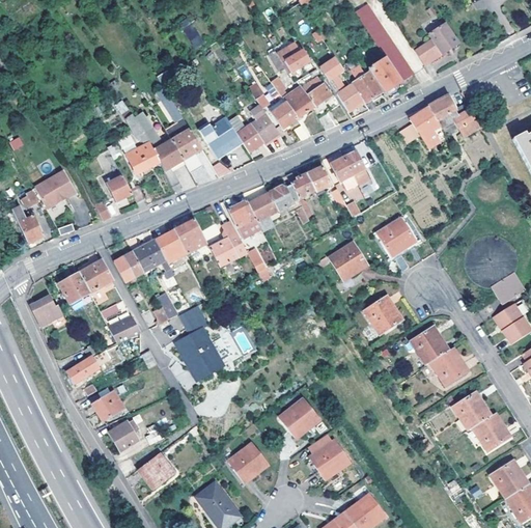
[(375,40),(378,44),(386,57),(402,81),(414,74),(365,0),(353,0),(350,2),(372,36),(375,40)]
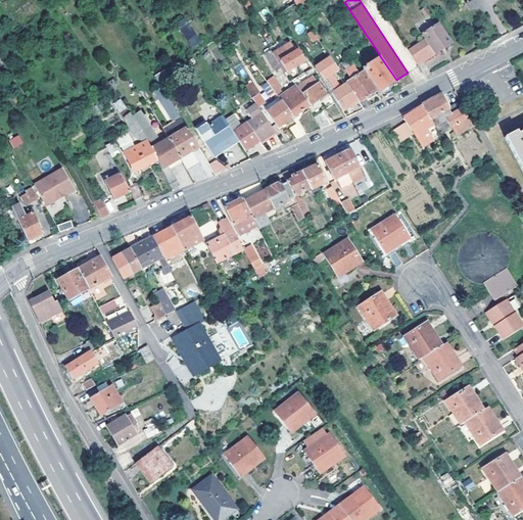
[(429,11),(425,5),(420,8),(424,14),(429,11)]
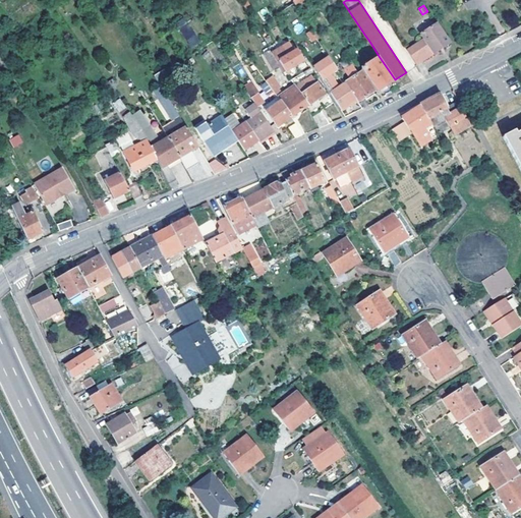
[(191,45),(200,38),(184,14),(175,21),(191,45)]
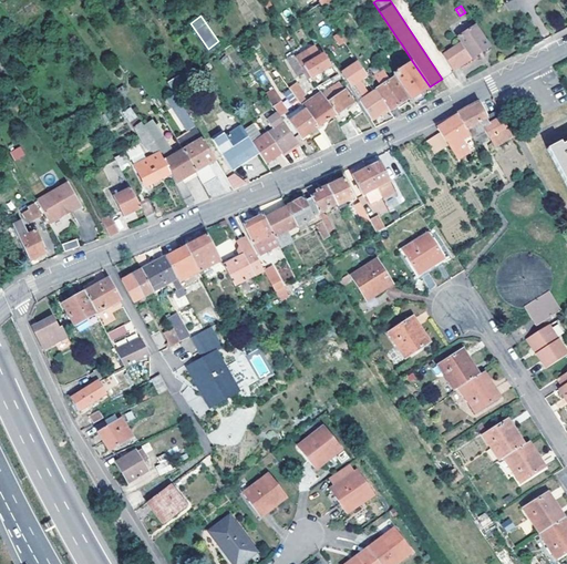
[(490,44),(475,23),(456,36),(462,43),(471,57),(490,44)]
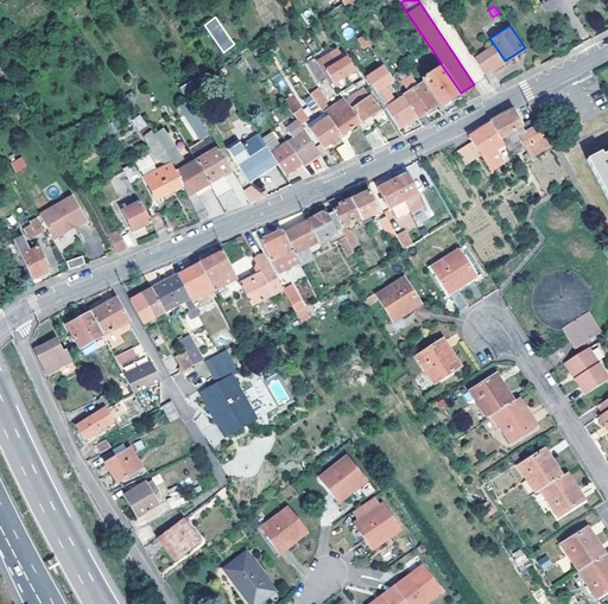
[(371,43),(365,33),(359,37),(365,46),(371,43)]
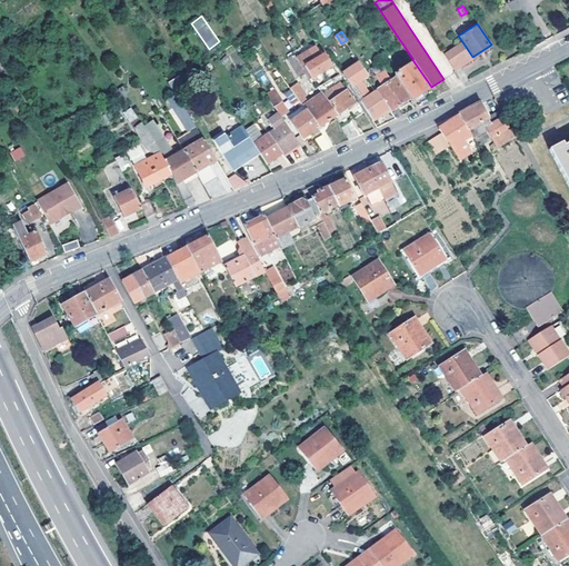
[(402,43),(399,39),(386,48),(388,52),(402,43)]
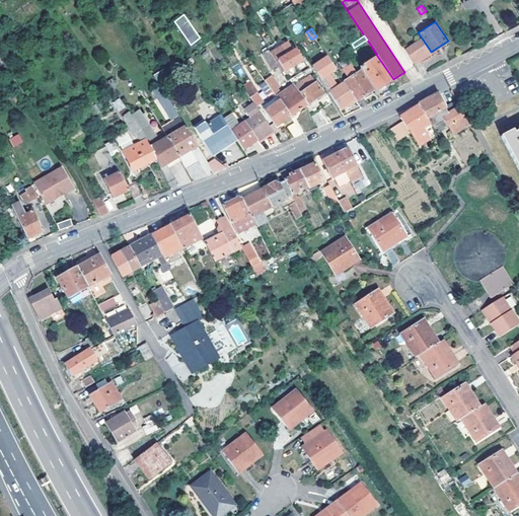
[(431,52),(423,40),(405,51),(414,62),(431,52)]
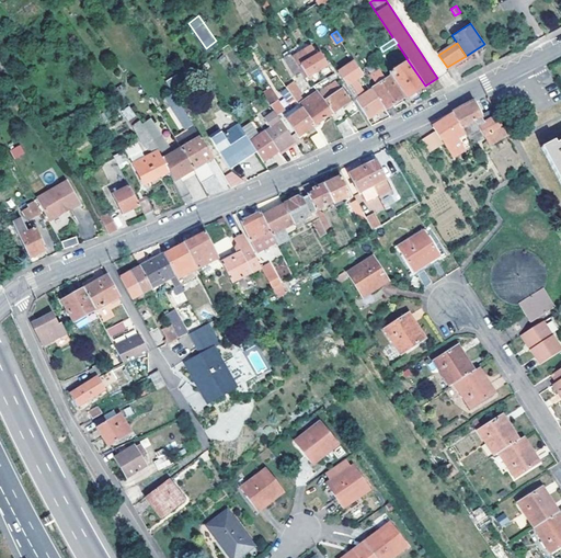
[(422,49),(438,73),(446,68),(431,44),(422,49)]
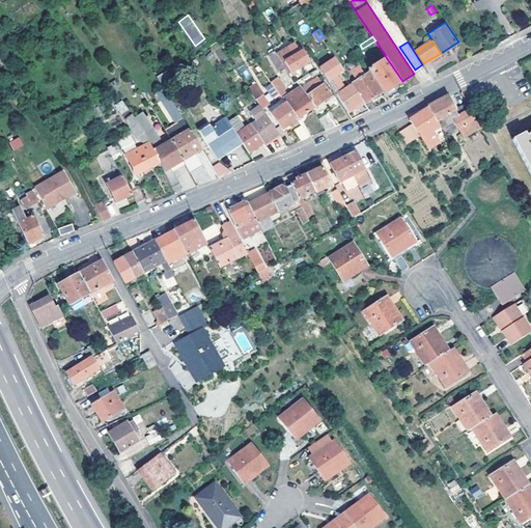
[(279,50),(285,59),(291,70),(309,58),(302,48),(296,52),(290,44),(279,50)]
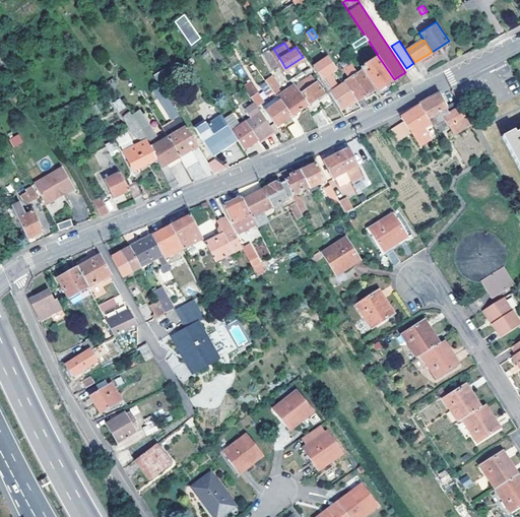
[(314,59),(325,86),(337,82),(332,69),(336,67),(330,53),(314,59)]
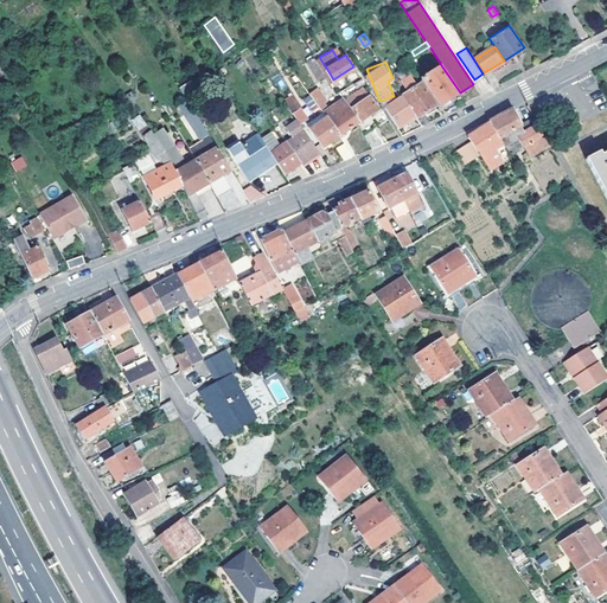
[(460,92),(441,65),(421,78),(423,81),(438,103),(439,106),(460,92)]
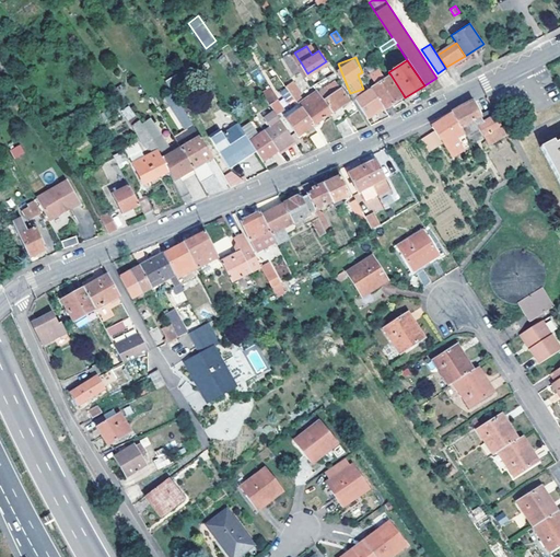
[(404,95),(391,74),(384,79),(378,70),(371,76),(376,83),(371,86),(383,106),(384,107),(404,95)]
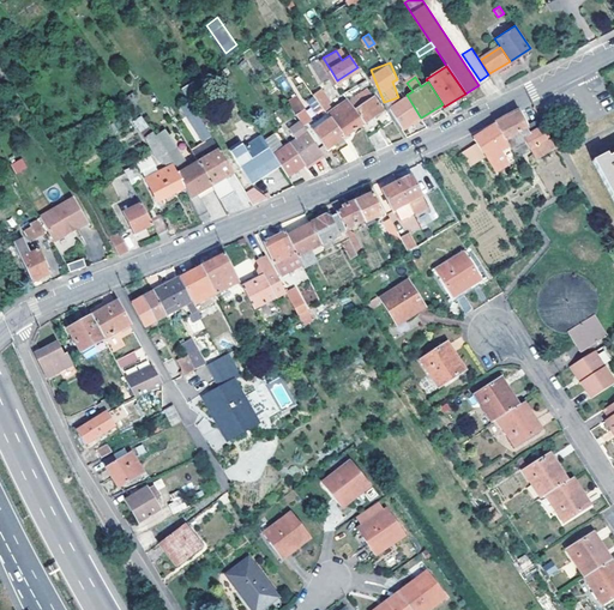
[(215,116),(204,101),(196,106),(191,98),(198,92),(190,80),(179,88),(191,106),(208,132),(211,130),(206,122),(215,116)]
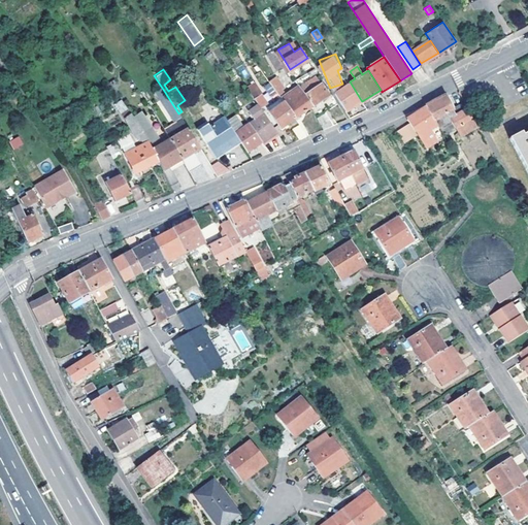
[(294,117),(310,106),(311,105),(300,86),(298,84),(285,93),(279,85),(282,84),(276,74),(269,78),(281,96),(284,100),(294,117)]
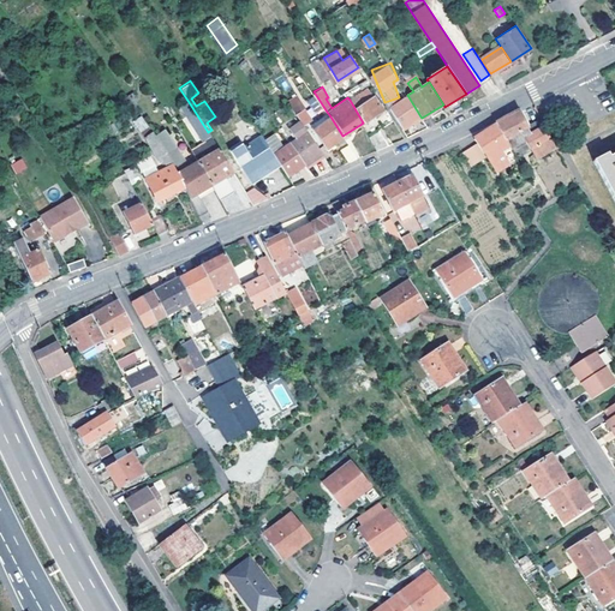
[(382,109),(368,88),(350,100),(363,123),(382,109)]
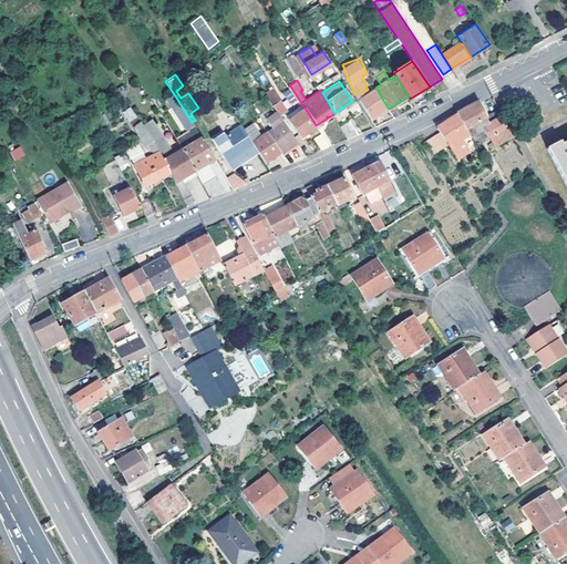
[(286,105),(274,85),(266,91),(278,111),(280,114),(285,111),(286,105)]
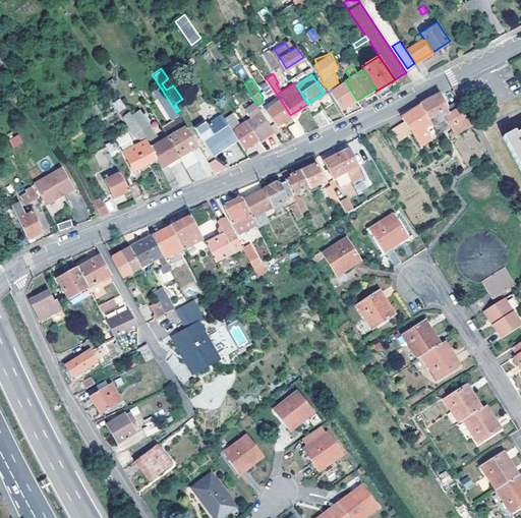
[(356,99),(345,80),(330,91),(341,108),(356,99)]
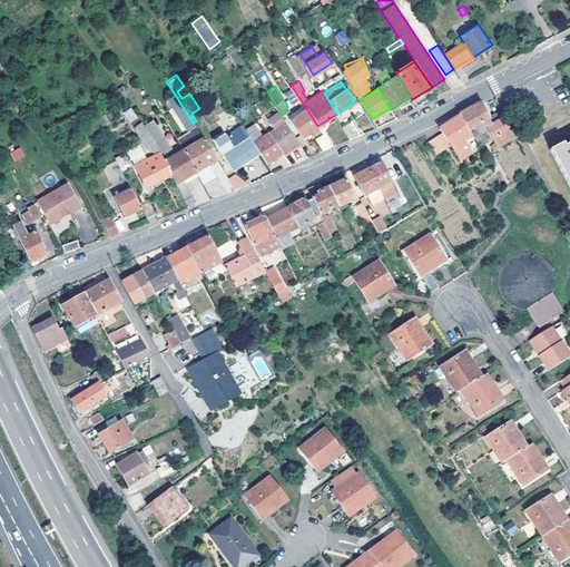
[(539,96),(527,103),(530,110),(542,104),(539,96)]
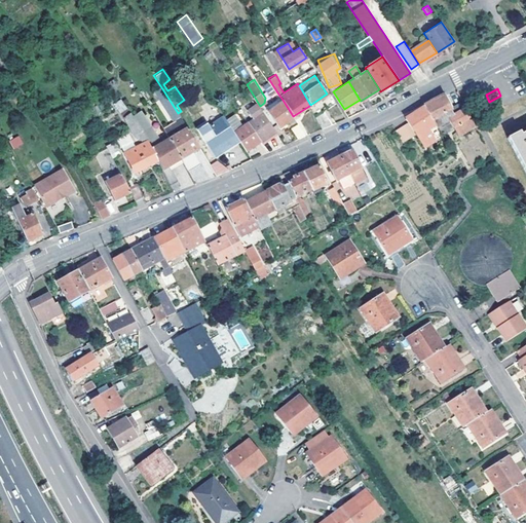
[(178,113),(163,90),(155,96),(173,120),(178,116),(180,115),(178,113)]
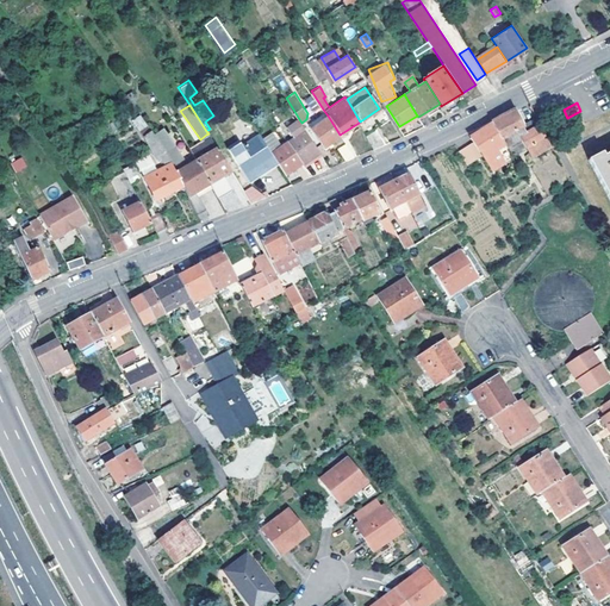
[(553,144),(537,114),(526,122),(516,106),(491,119),(492,122),(504,144),(505,147),(522,138),(531,156),(553,144)]
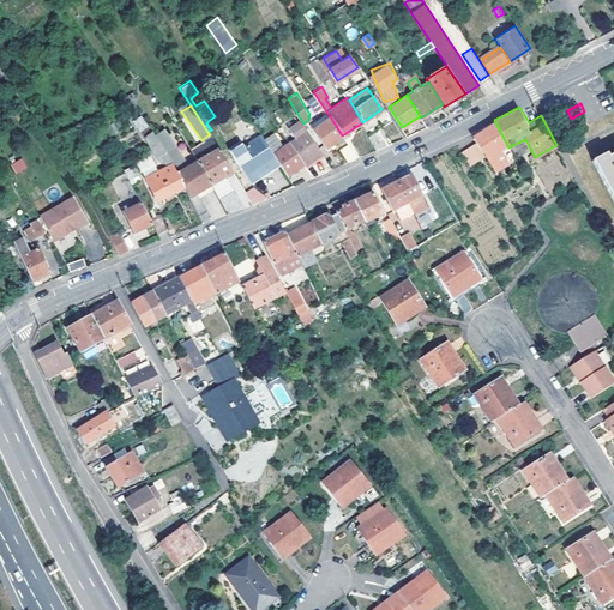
[(173,164),(155,134),(152,132),(142,115),(134,120),(144,136),(145,136),(155,151),(160,161),(163,158),(167,164),(145,176),(157,199),(182,185),(173,164)]
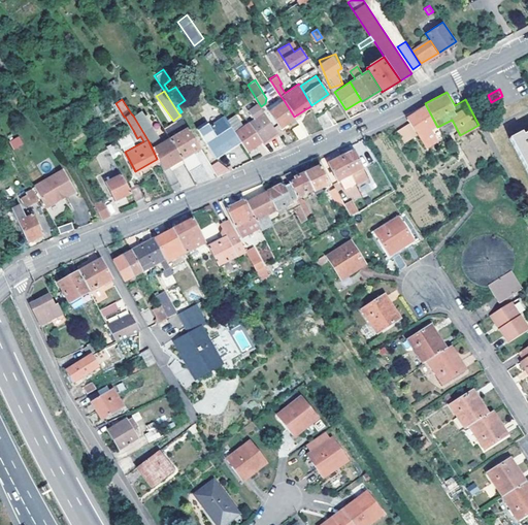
[(294,117),(284,100),(278,104),(275,100),(270,104),(272,108),(270,110),(279,126),(294,117)]
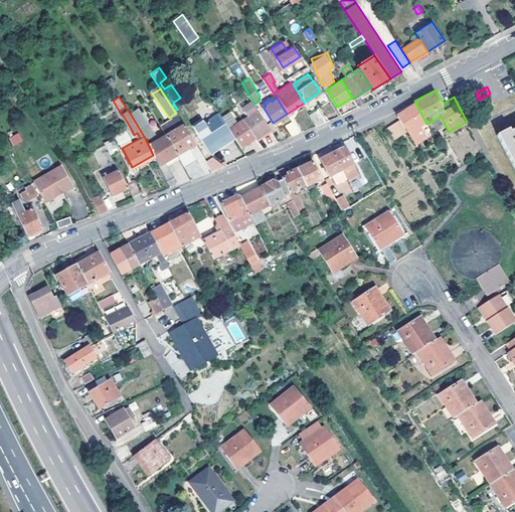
[(270,127),(254,104),(252,101),(243,106),(249,115),(242,119),(254,137),(268,128),(270,127)]
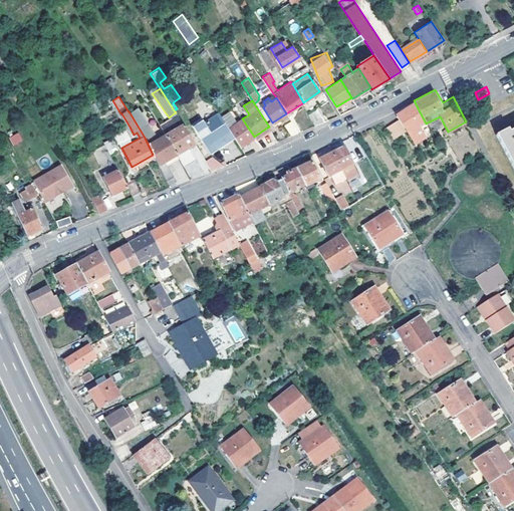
[(399,118),(387,126),(394,138),(407,130),(416,143),(422,139),(419,135),(423,132),(418,125),(425,121),(415,102),(396,113),(399,118)]
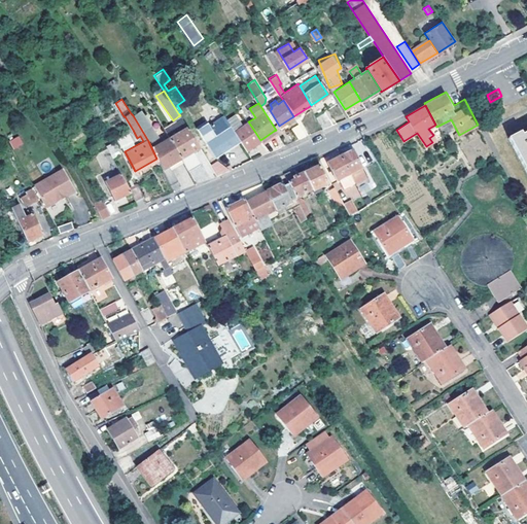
[(170,128),(156,107),(152,109),(165,131),(170,128)]
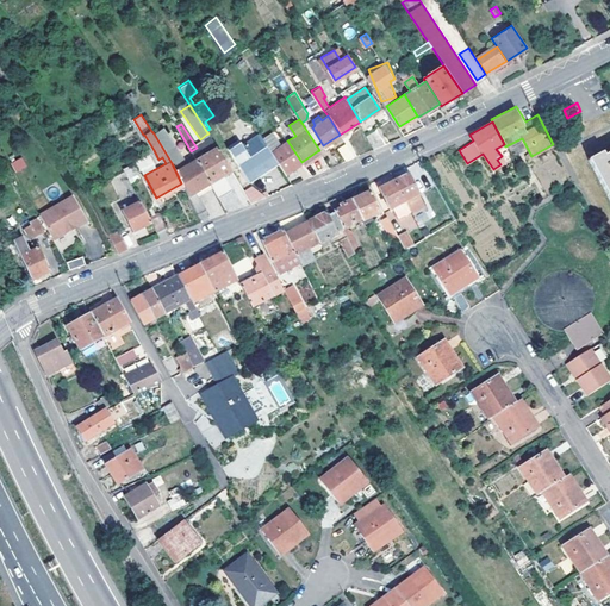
[(385,142),(375,127),(365,133),(372,148),(385,142)]
